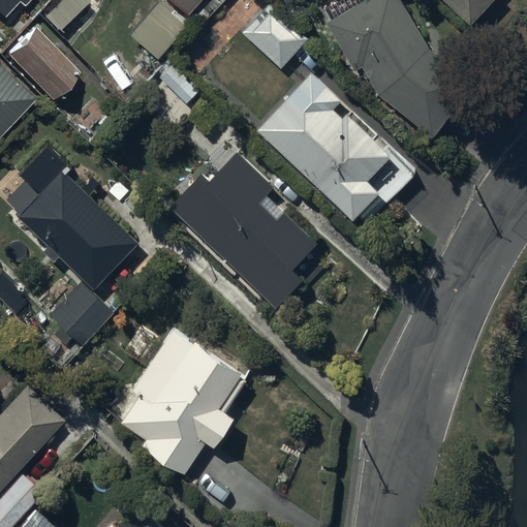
[(0,16),(1,17),(16,1),(21,5),(26,0),(0,0),(0,16)]
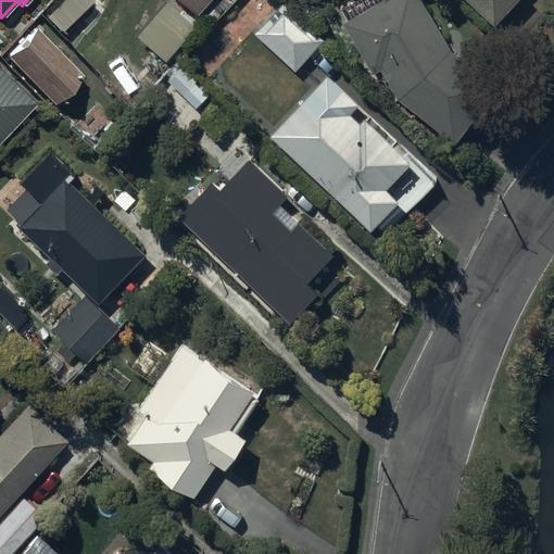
[(168,0),(162,0),(136,30),(165,54),(193,21),(168,0)]
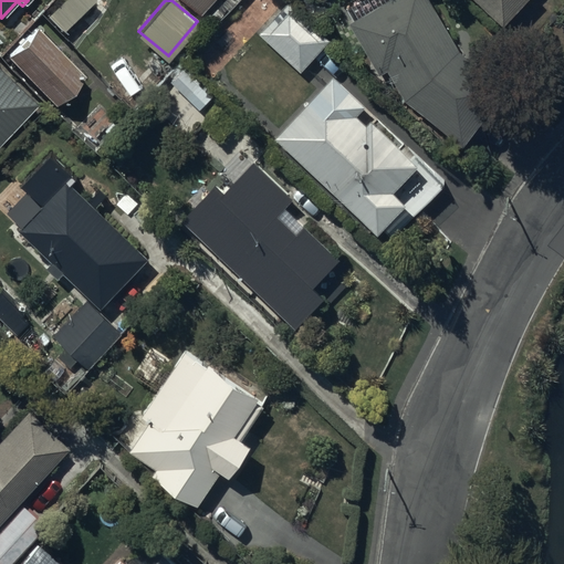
[(185,0),(201,14),(215,0),(185,0)]
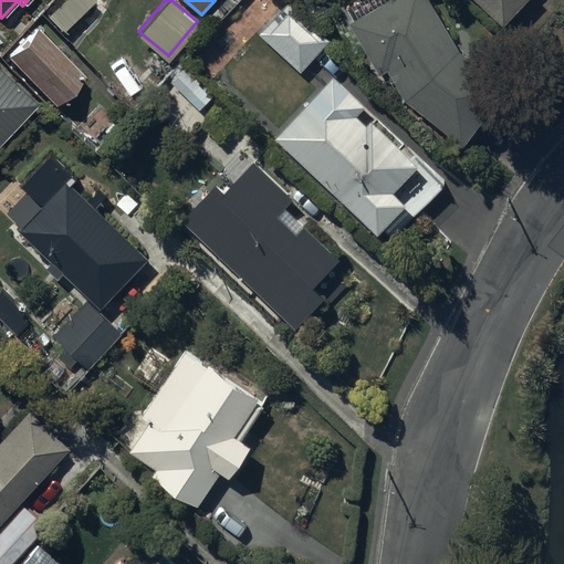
[(405,100),(463,145),(508,90),(459,51),(428,0),(387,0),(348,23),(378,75),(387,70),(405,100)]
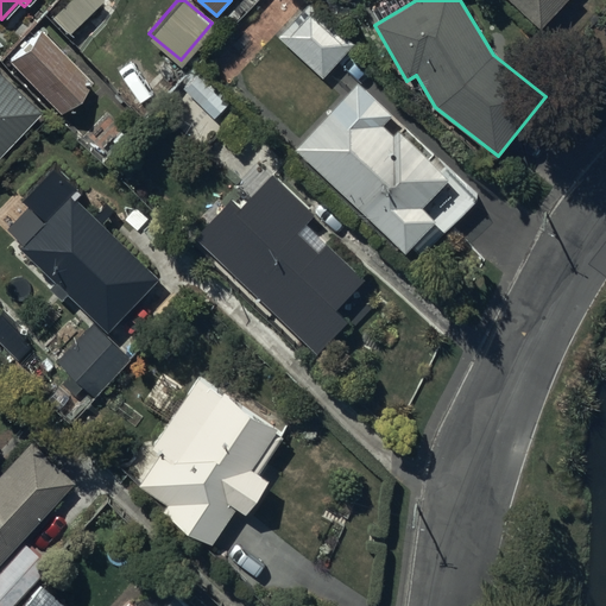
[(512,0),(542,26),(566,0),(512,0)]
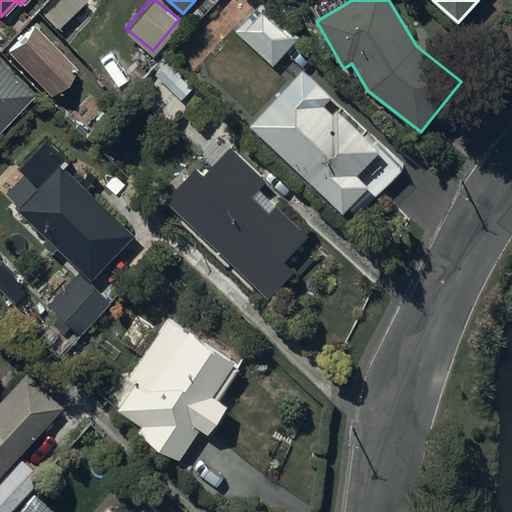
[(273,66),(299,38),(261,4),(235,32),(273,66)]
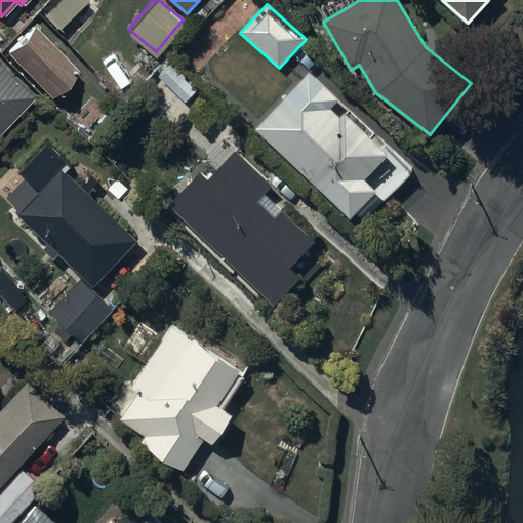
[(32,21),(3,48),(48,95),(76,69),(32,21)]
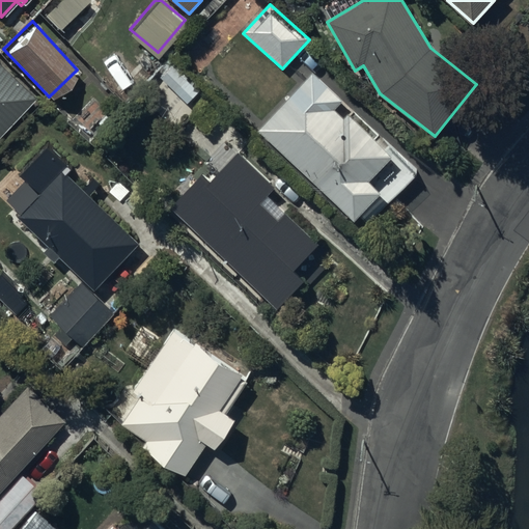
[(0,134),(33,100),(0,67),(0,134)]
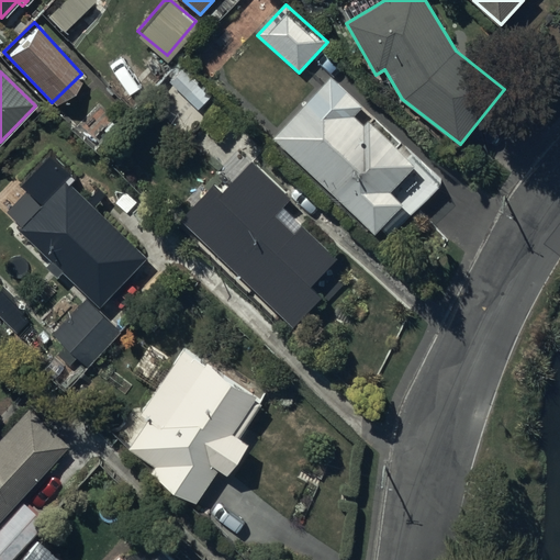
[(389,238),(437,187),(368,121),(364,126),(354,116),(362,107),(332,77),(272,138),(376,236),(380,231),(389,238)]
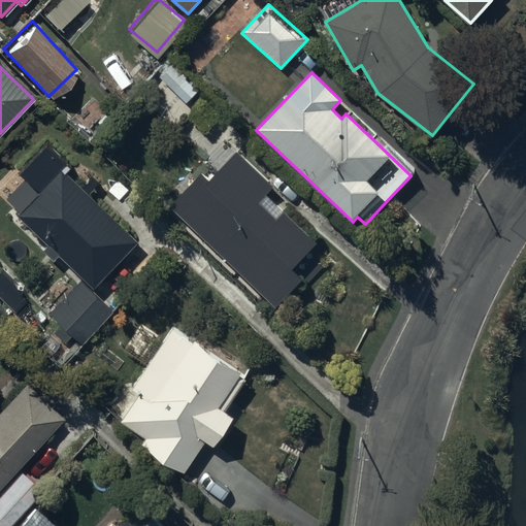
[(292,269),(318,242),(285,211),(277,219),(259,201),(273,186),(237,152),(208,182),(201,174),(169,207),(276,307),(302,280),(292,269)]
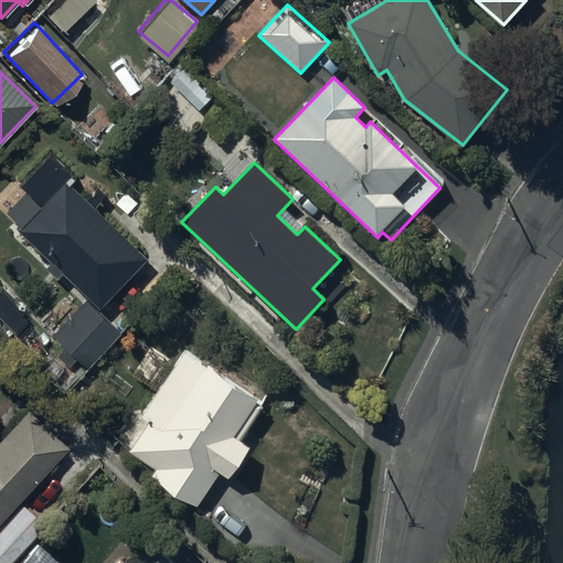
[(149,259),(66,181),(18,232),(52,264),(48,269),(59,279),(63,274),(102,309),(149,259)]
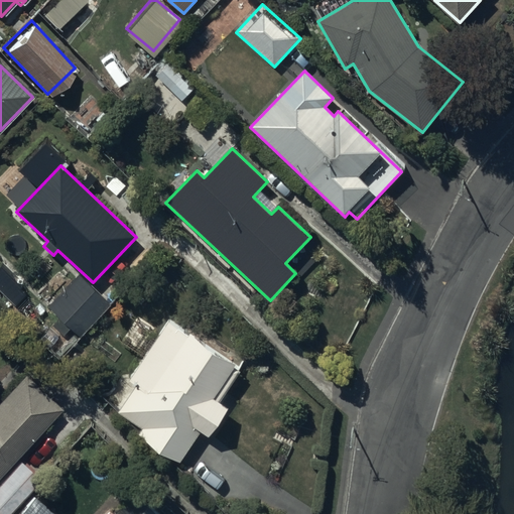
[(0,286),(15,301),(28,288),(0,261),(0,286)]
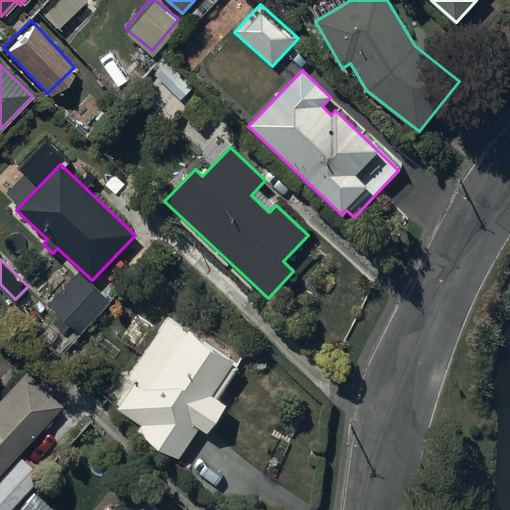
[(110,303),(78,274),(49,306),(80,335),(110,303)]
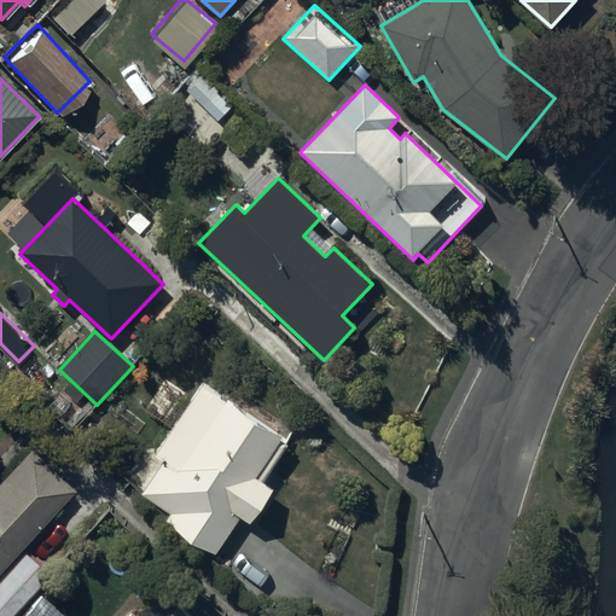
[(285,436),(202,383),(156,454),(166,462),(144,494),(174,513),(168,522),(218,553),(240,517),(250,523),(271,490),(261,483),(285,446),(280,442),(285,436)]
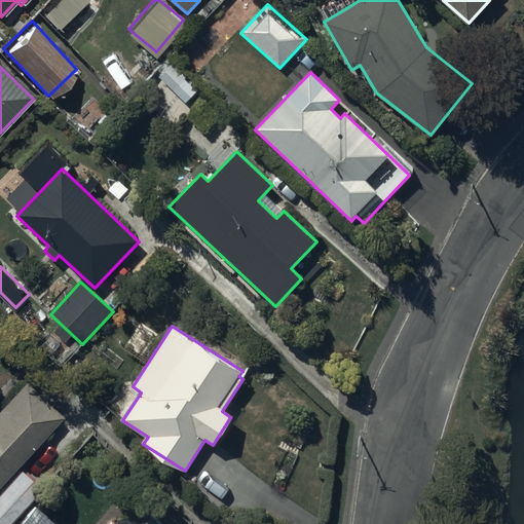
[(0,485),(61,419),(23,384),(0,408),(0,485)]
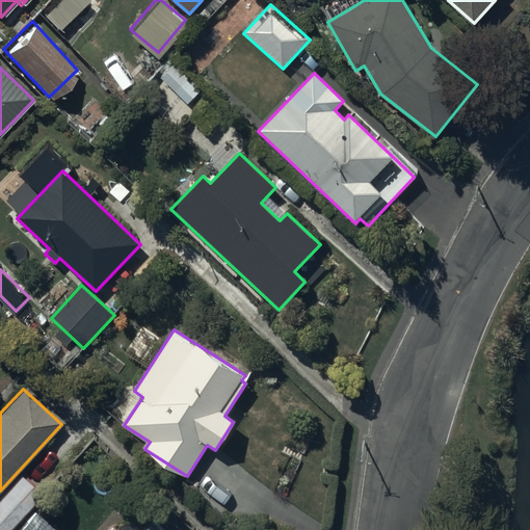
[(9,529),(38,497),(18,479),(0,500),(0,529),(9,529)]
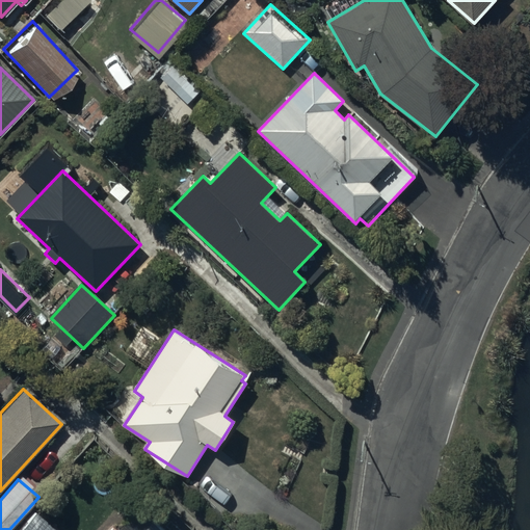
[(54,529),(31,509),(14,529),(54,529)]
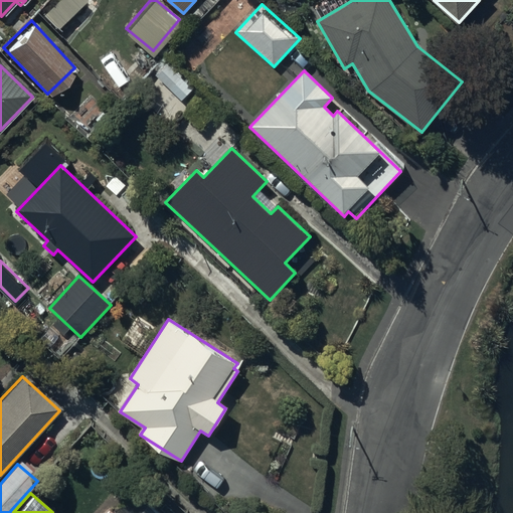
All buildings are outlined.
